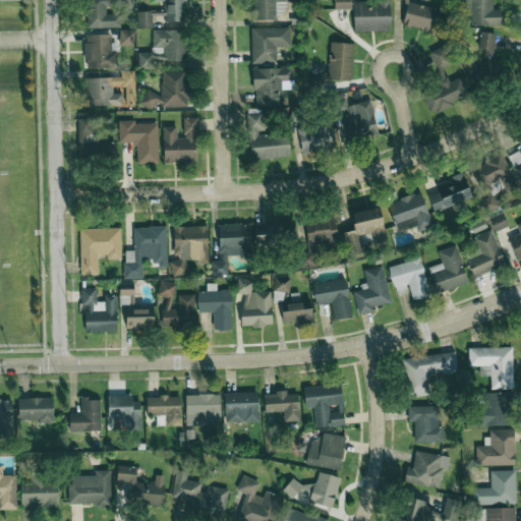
[(120,27),(120,14),(106,14),(106,5),(112,5),(111,0),(87,0),(88,27),(120,27)]
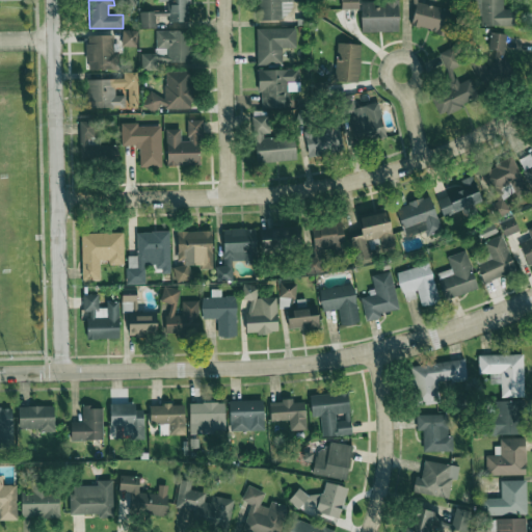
[(188,0),(156,0),(156,1),(168,1),(168,22),(188,22),(188,0)]
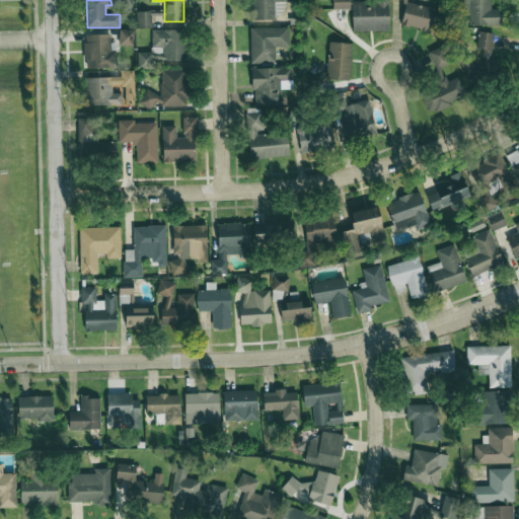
[(298,0),(249,0),(250,20),(275,19),(275,2),(299,1),(298,0)]
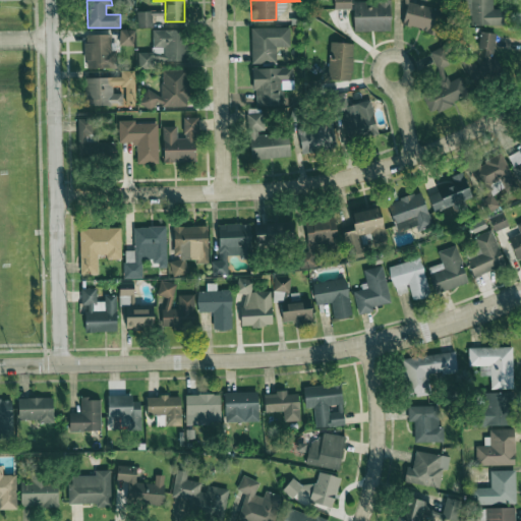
[(350,0),(334,0),(335,9),(351,9),(350,0)]
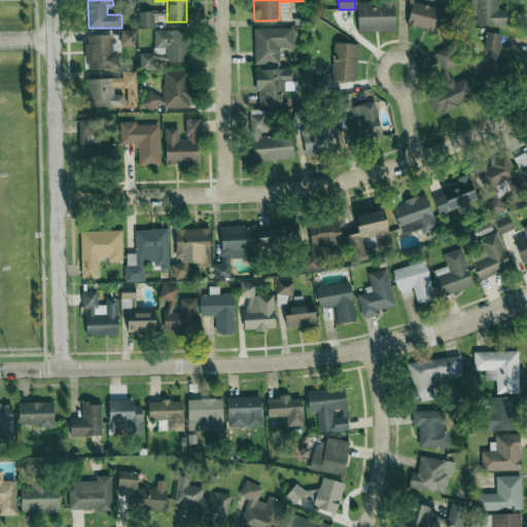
[(498,0),(468,0),(469,15),(477,14),(477,27),(510,25),(508,9),(499,9),(498,0)]
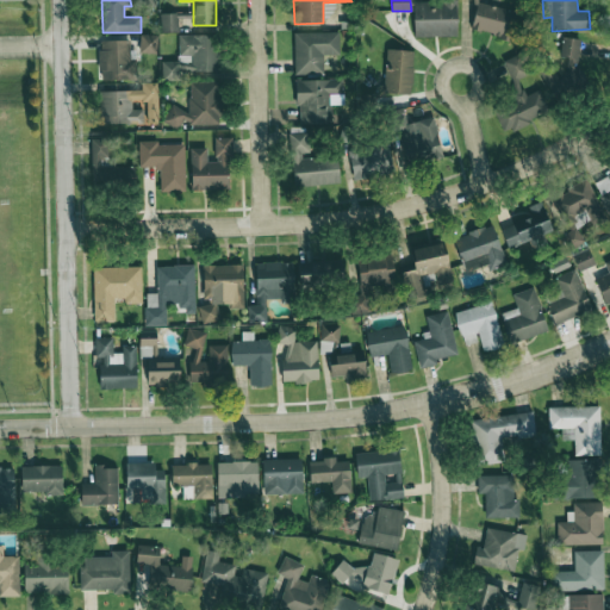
[(456,1),(414,1),(414,36),(458,36),(456,1)]
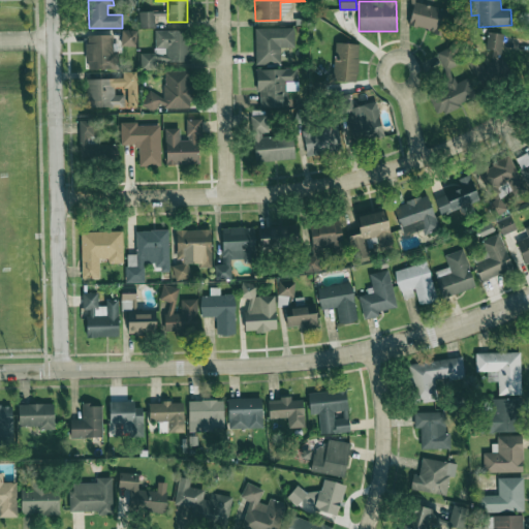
[(444,32),(447,8),(413,3),(409,28),(444,32)]
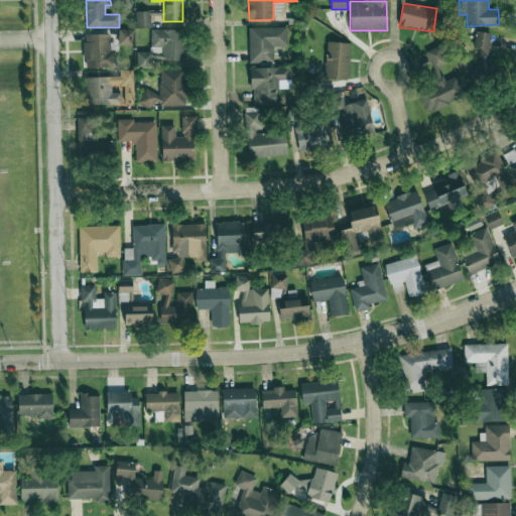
[(248,27),(249,62),(273,62),(273,46),(287,46),(286,27),(248,27)]
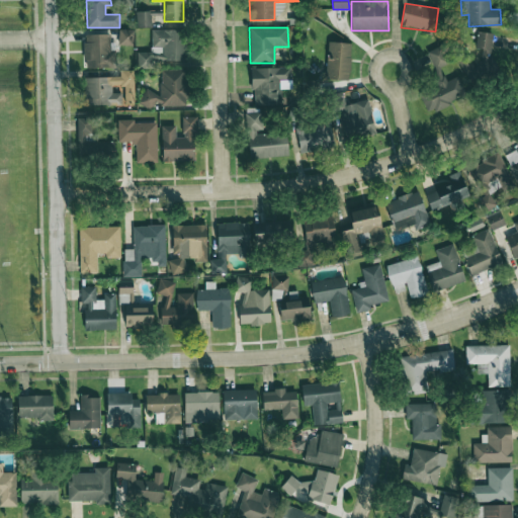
[(133,46),(134,29),(119,29),(118,45),(133,46)]
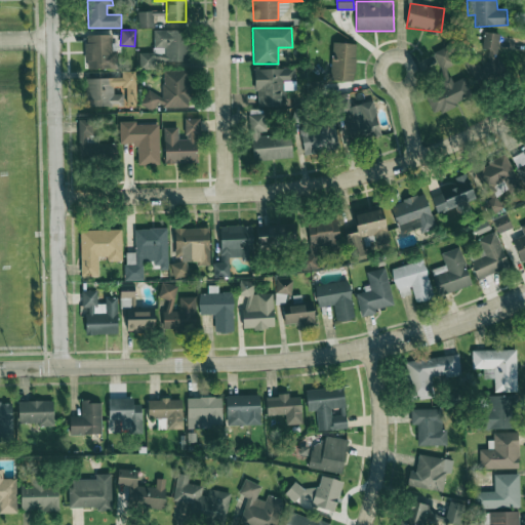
[(189,61),(190,31),(154,30),(154,52),(140,52),(139,69),(155,69),(155,61),(189,61)]
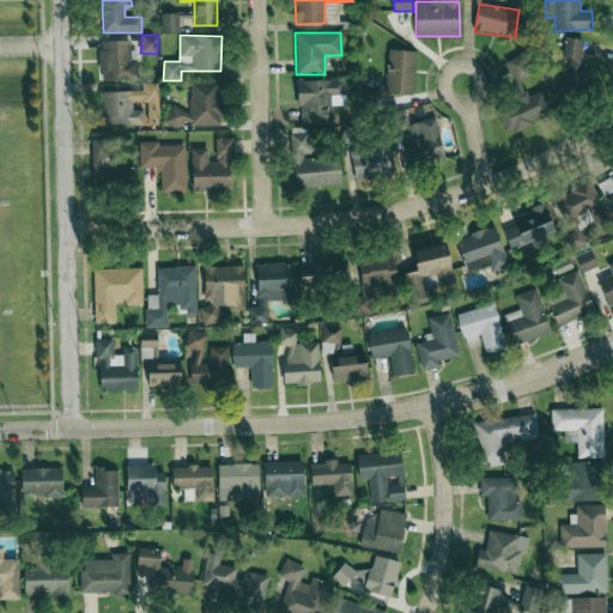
[(583,38),(565,37),(563,56),(570,58),(569,71),(559,76),(554,66),(544,71),(558,102),(592,86),(581,64),(583,38)]
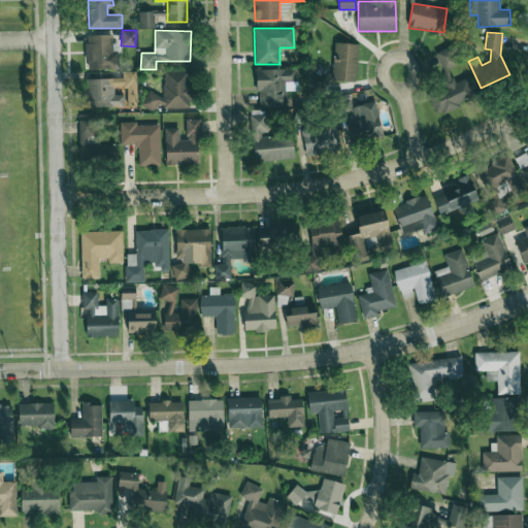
[(112,53),(112,34),(86,35),(87,69),(119,69),(118,53),(112,53)]
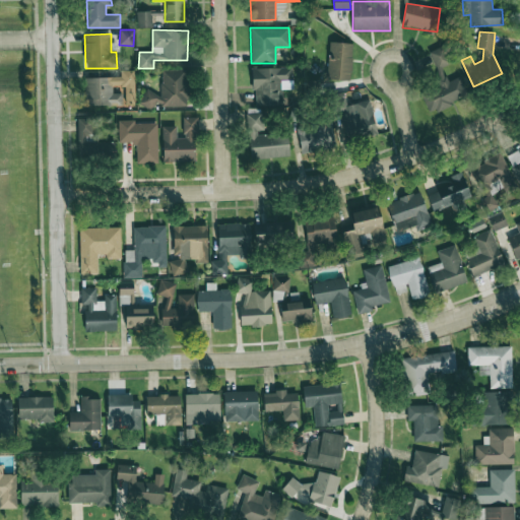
[(352,43),(329,42),(328,80),(351,81),(352,43)]
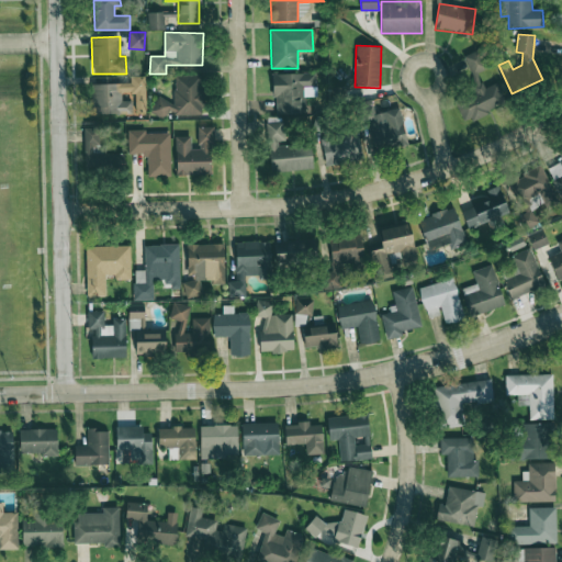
[(506,103),(496,82),(484,88),(476,72),(489,67),(480,48),(460,58),(478,93),(456,103),(464,123),(506,103)]
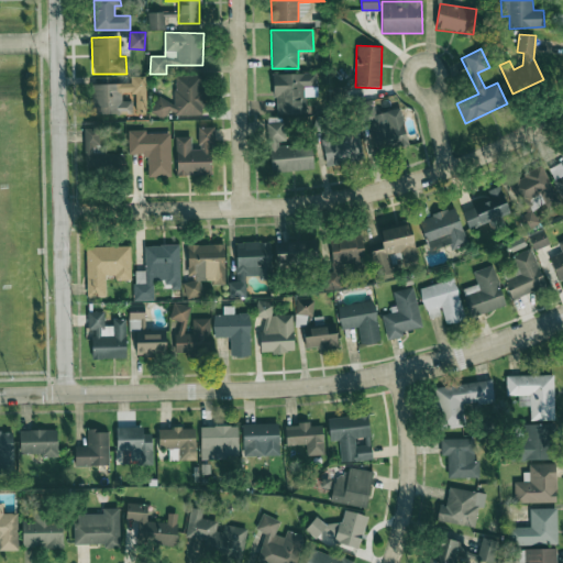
[(275,114),(307,114),(306,97),(317,97),(317,73),(274,74),(275,114)]
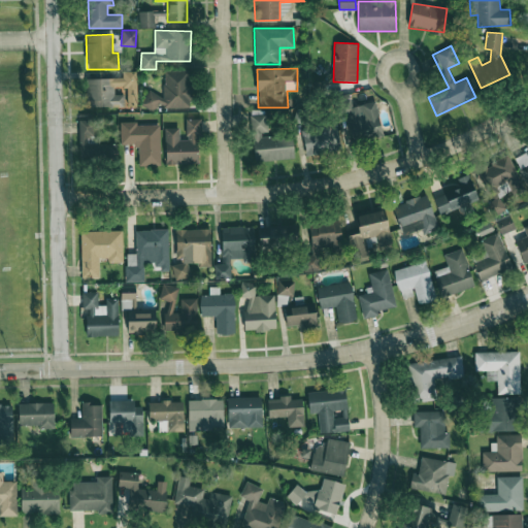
[(87,107),(124,107),(124,94),(113,95),(113,87),(133,87),(133,71),(123,72),(123,78),(87,78),(87,107)]
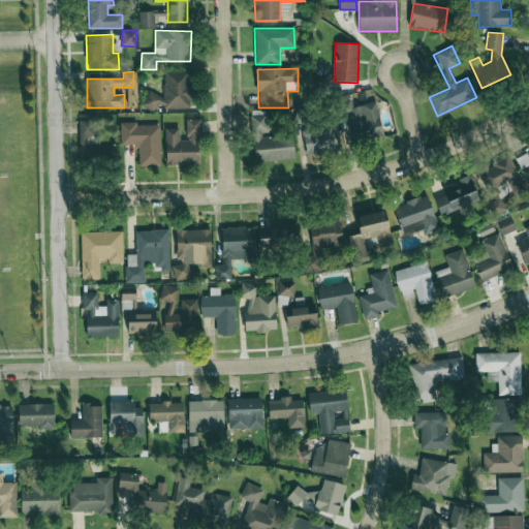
[(164,71),(164,94),(144,94),(144,109),(191,109),(191,71),(164,71)]
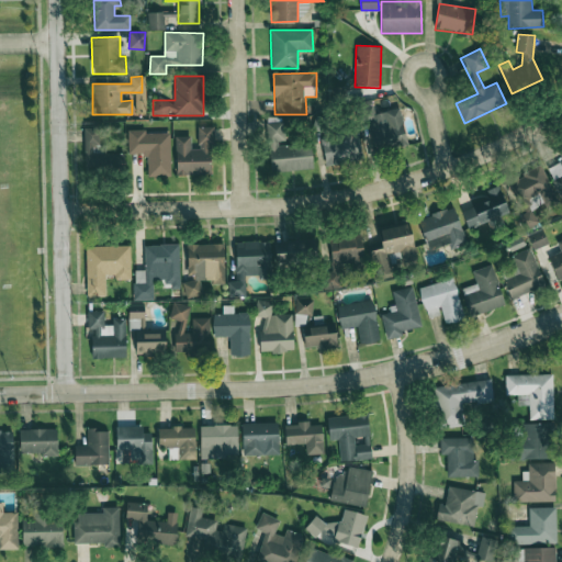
[(400,108),(375,113),(373,104),(363,108),(375,153),(408,144),(400,108)]
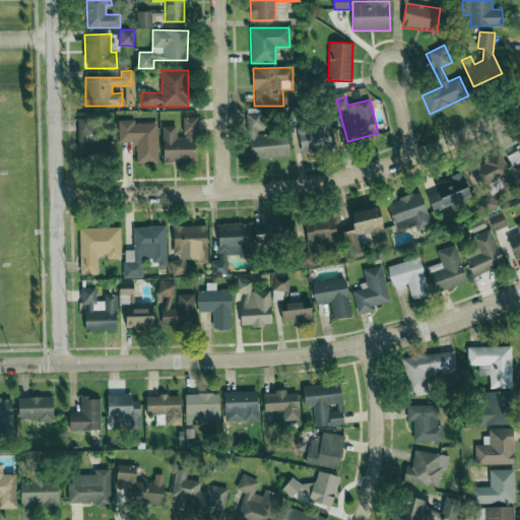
[(289,156),(287,132),(263,133),(262,108),(247,109),(250,158),(289,156)]
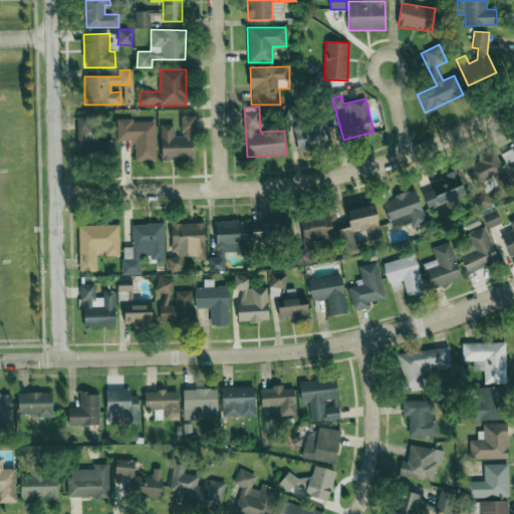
[(194,160),(193,115),(181,115),(182,136),(175,137),(174,124),(161,124),(161,160),(194,160)]
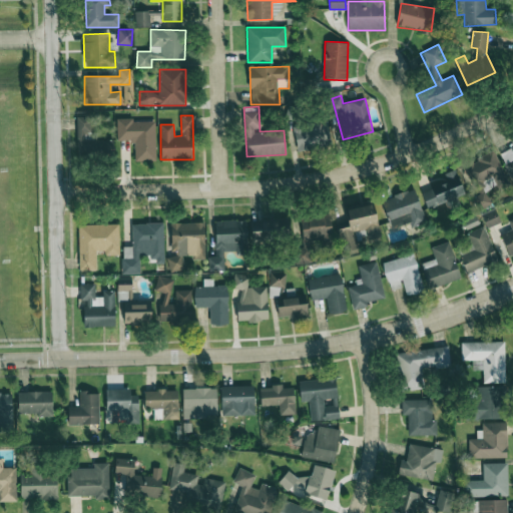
[(77,116),(77,155),(112,155),(112,139),(92,140),(92,135),(91,135),(91,116),(77,116)]
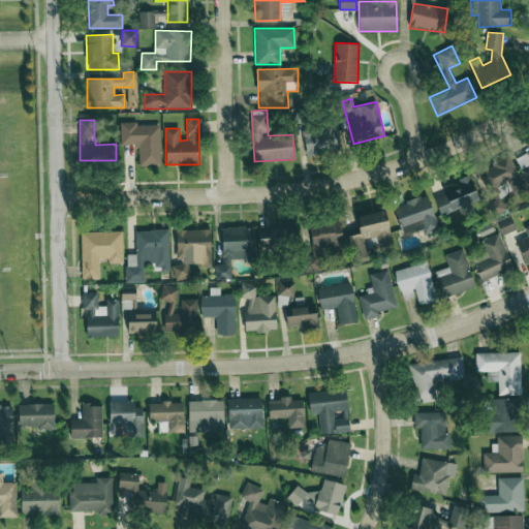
[(302,125),(305,155),(340,151),(337,121),(302,125)]
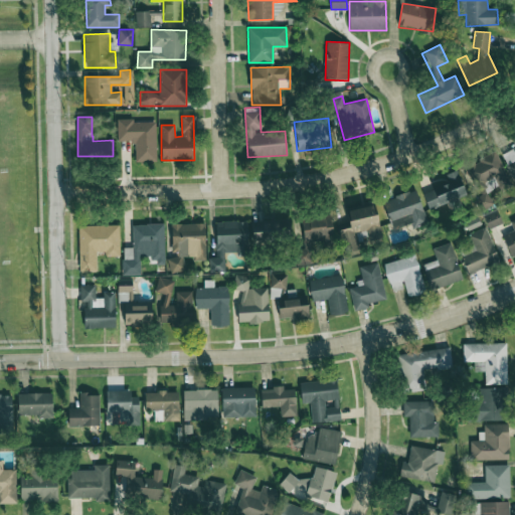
[(118,141),(135,141),(135,161),(156,161),(155,122),(132,122),(132,119),(117,119),(118,141)]
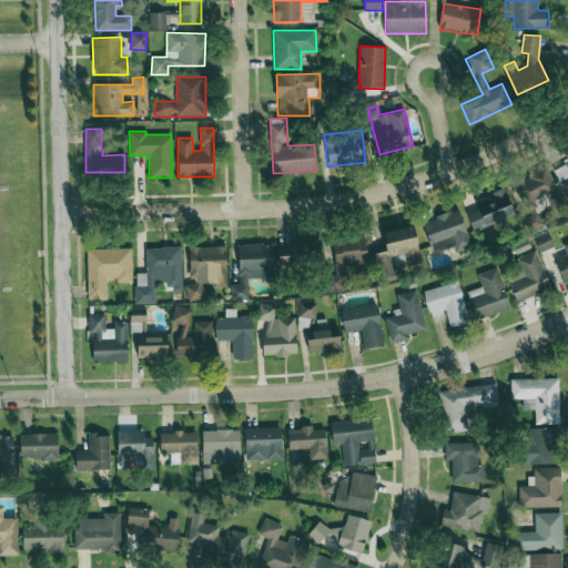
[(528,211),(536,206),(535,203),(545,198),(553,212),(566,205),(547,166),(514,183),(528,211)]
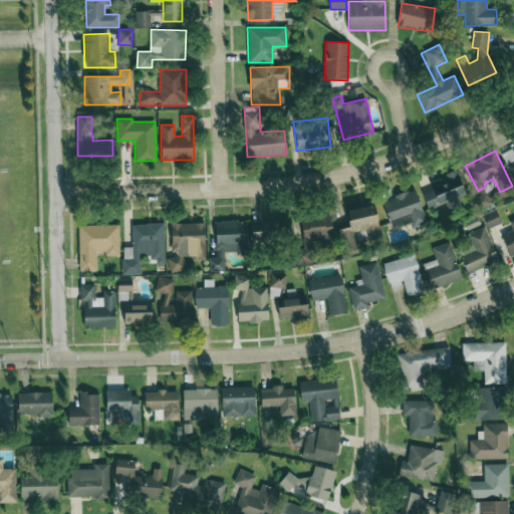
[(427,208),(446,202),(447,206),(466,200),(457,170),(445,174),(448,184),(423,192),(427,208)]
